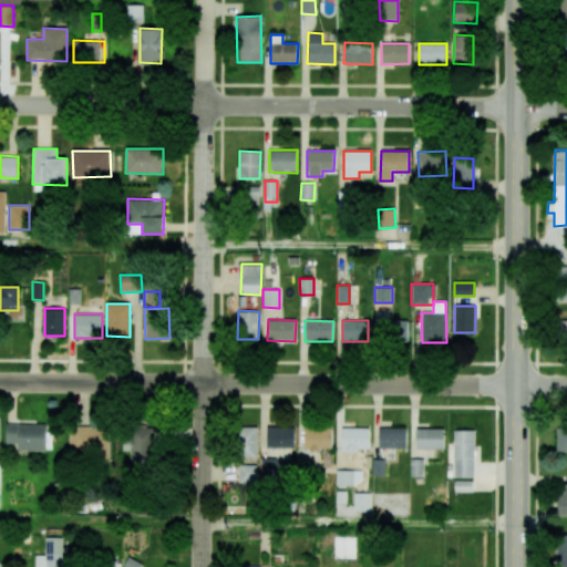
[(406,340),(408,321),(389,320),(388,340),(406,340)]
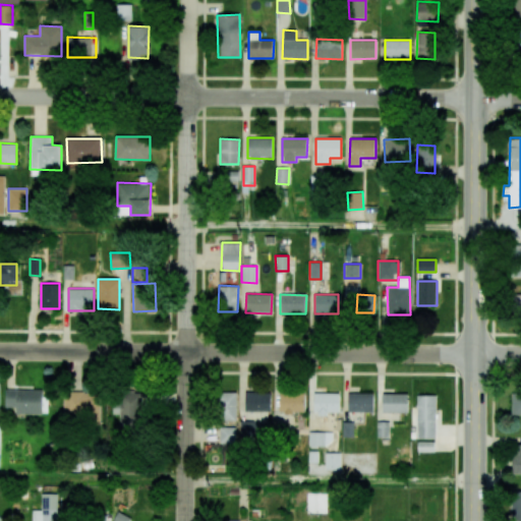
[(46,414),(47,390),(6,389),(5,407),(16,407),(16,413),(46,414)]
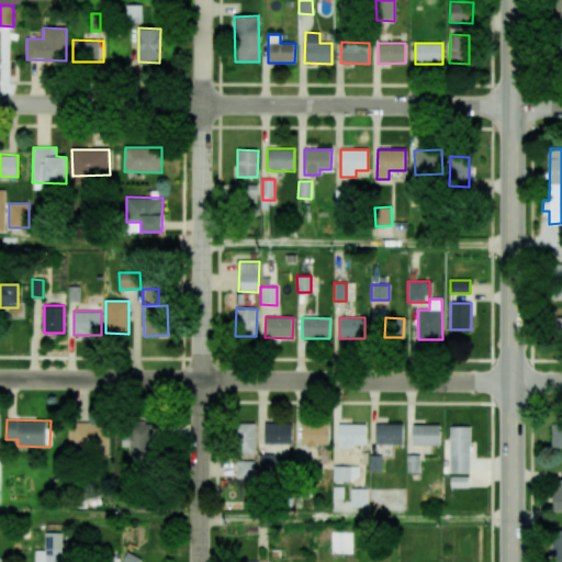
[(68,424),(69,447),(93,447),(94,454),(111,454),(110,423),(68,424)]
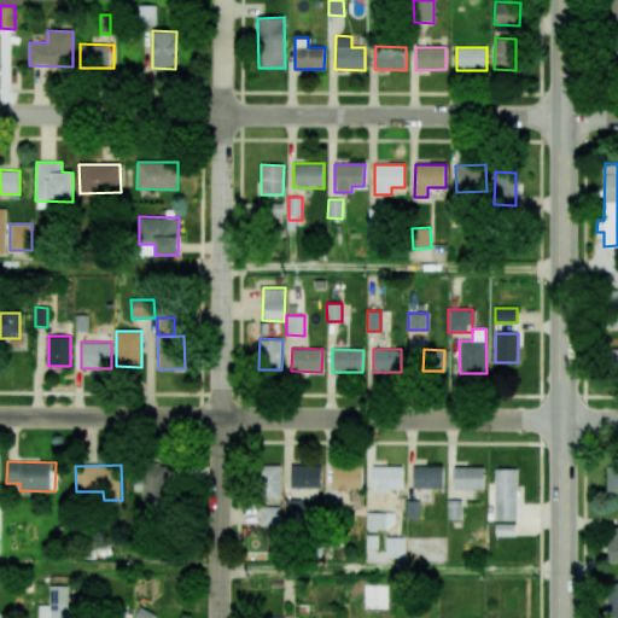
[(134,491),(143,491),(143,508),(168,508),(169,465),(134,465),(134,491)]
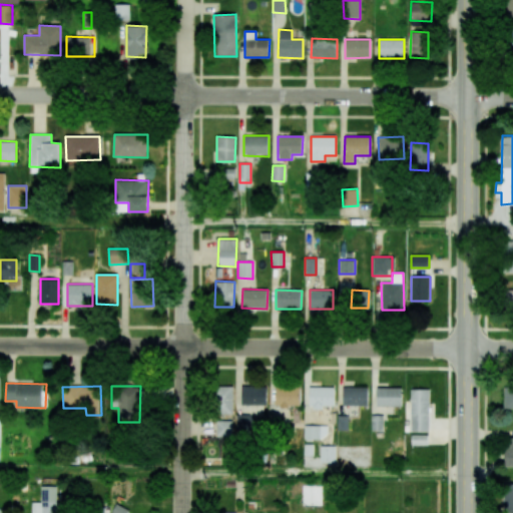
[(267,386),(241,386),(240,405),(266,406),(267,386)]
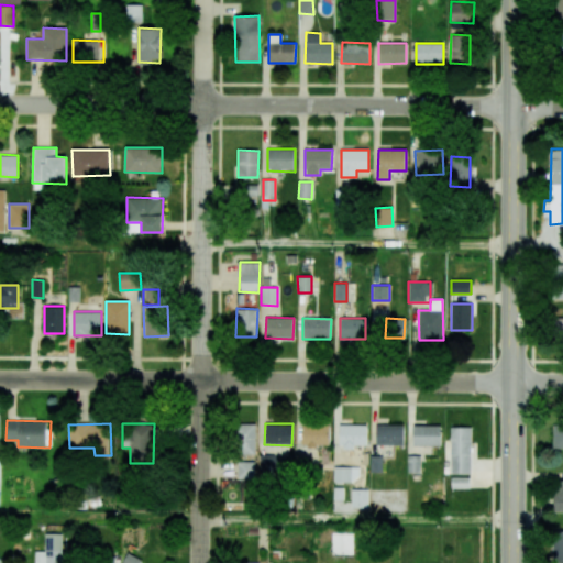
[(329,446),(330,423),(302,423),(301,445),(329,446)]
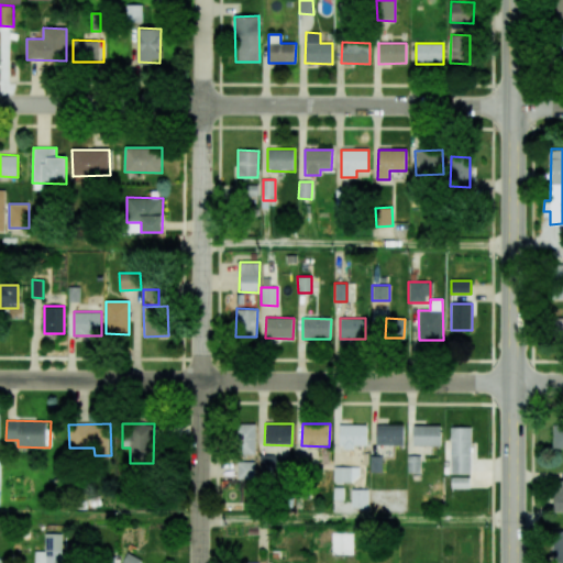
[(255,424),(236,424),(236,454),(256,453),(255,424)]
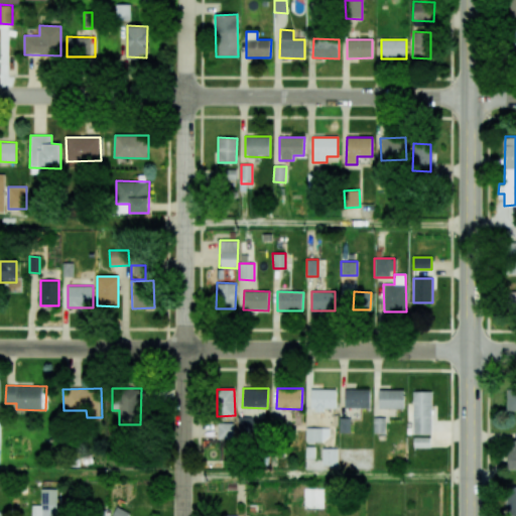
[(337,389),(310,389),(310,409),(336,410),(337,389)]
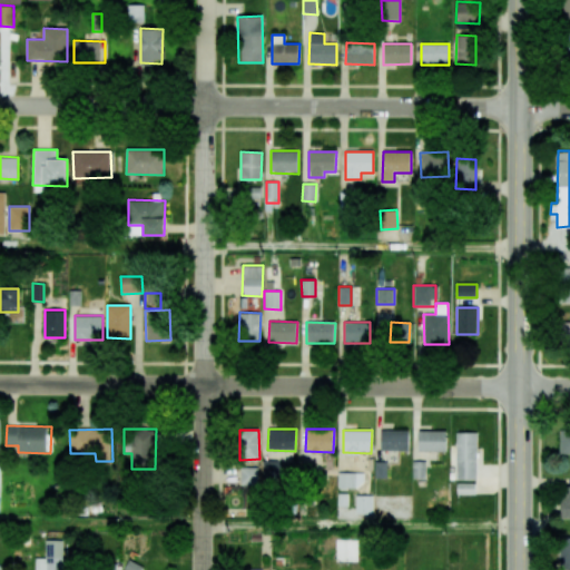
[(409,431),(381,430),(380,451),(408,451),(409,431)]
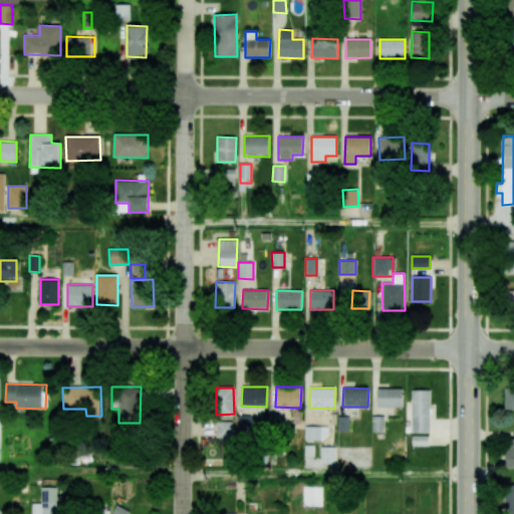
[(403,407),(402,388),(377,389),(377,407),(403,407)]
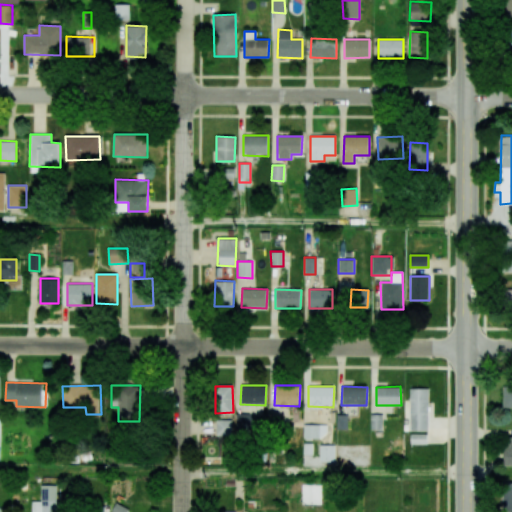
[(511,407),(511,386),(503,386),(503,407),(511,407)]
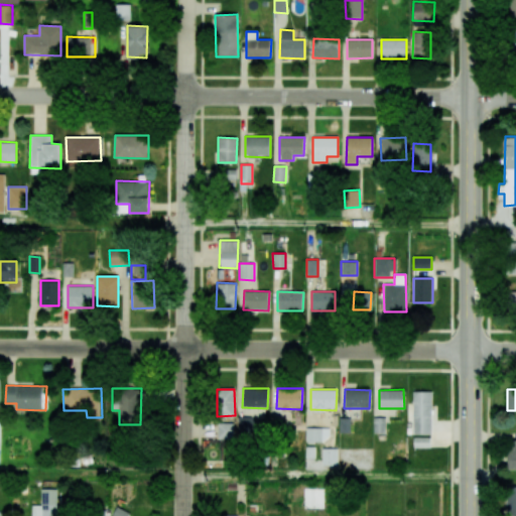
[(431,434),(431,392),(413,391),(412,434),(431,434)]
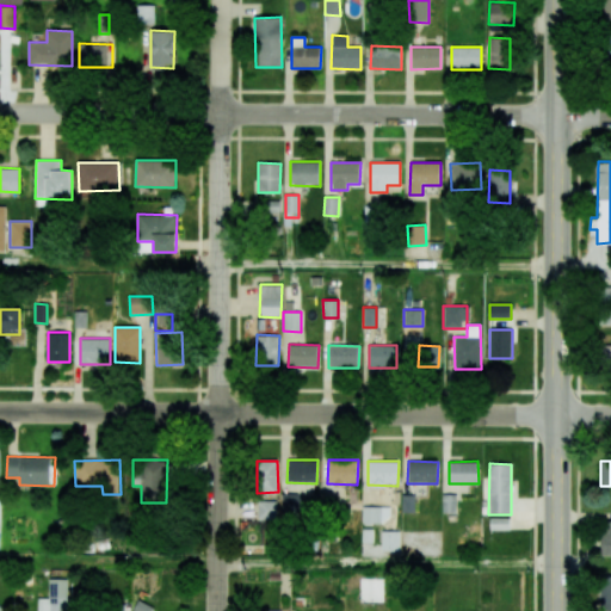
[(415,494),(402,494),(402,512),(415,512),(415,494)]
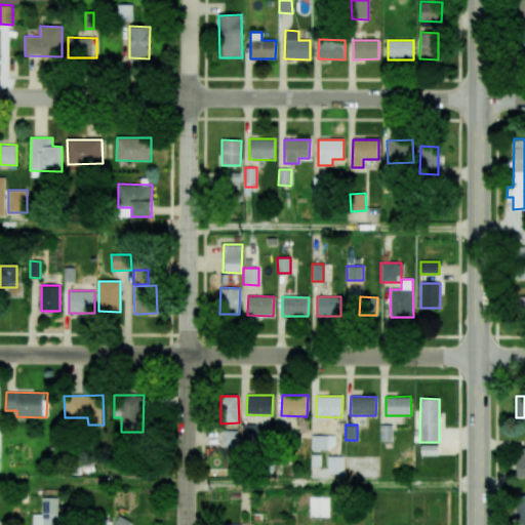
[(379,441),(392,441),(392,425),(379,425),(379,441)]
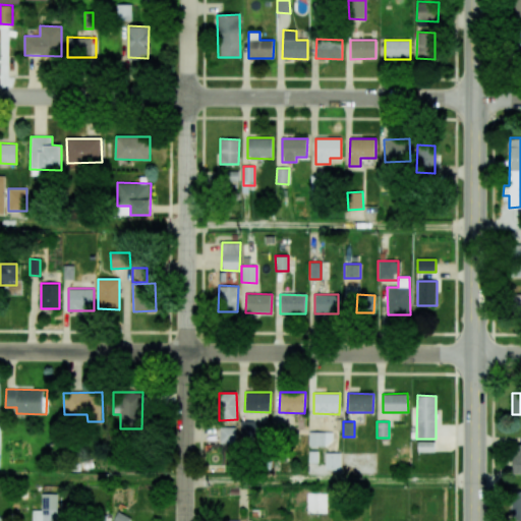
[(235,444),(236,427),(221,426),(220,443),(235,444)]
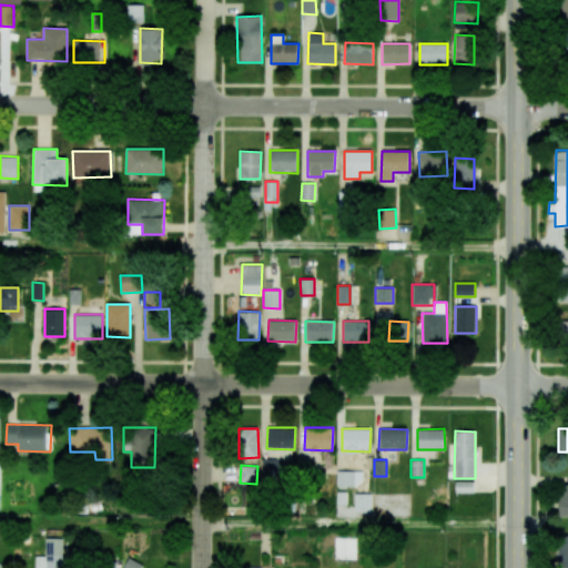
[(337,486),(363,487),(363,472),(337,470),(337,486)]
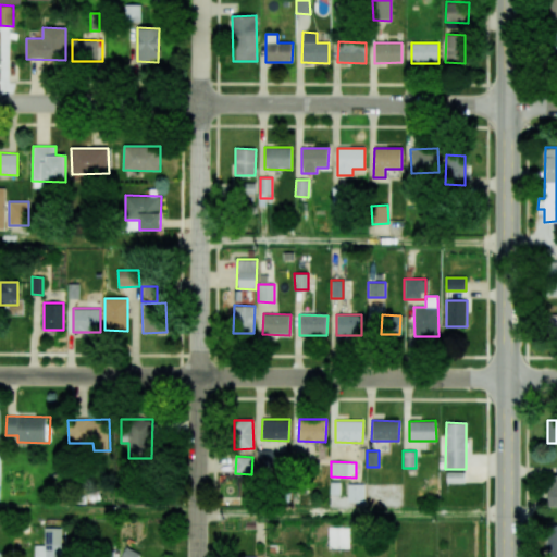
[(446,482),(463,483),(463,472),(446,472),(446,482)]
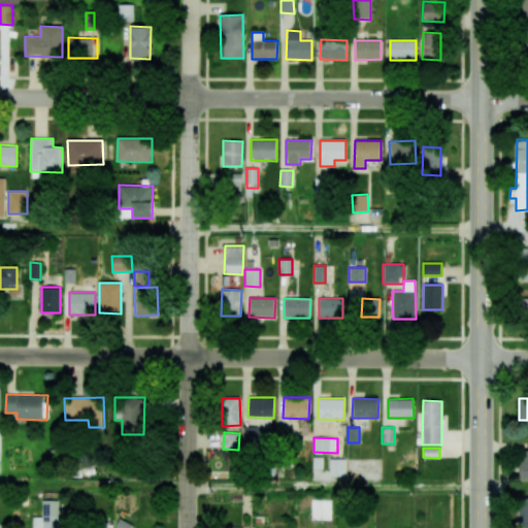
[(330,475),(345,475),(345,459),(329,459),(330,475)]
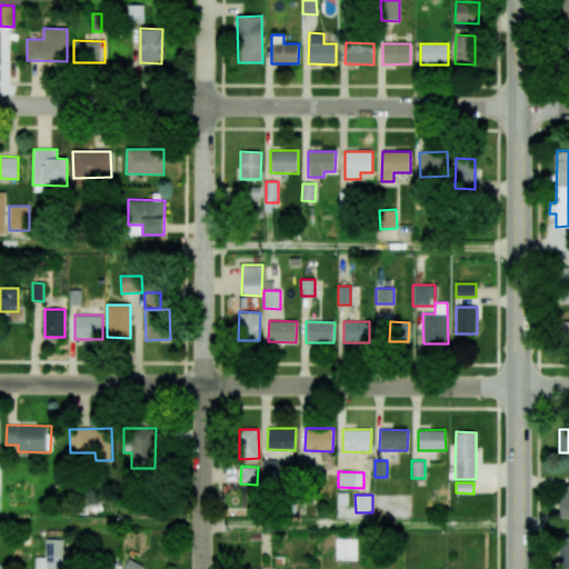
[(568,536),(559,536),(559,568),(568,568),(568,536)]
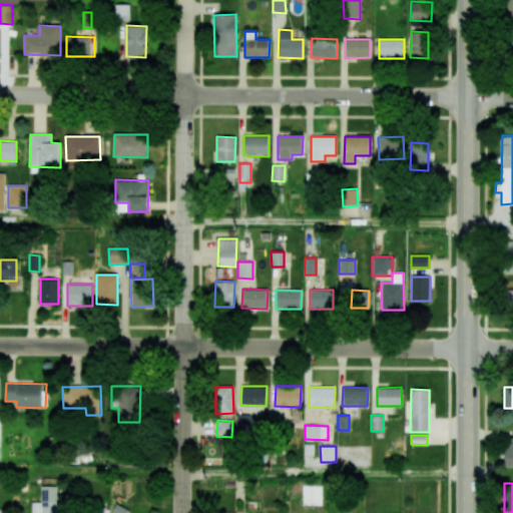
[(56,512),(57,486),(41,486),(40,502),(32,502),(31,512),(56,512)]
